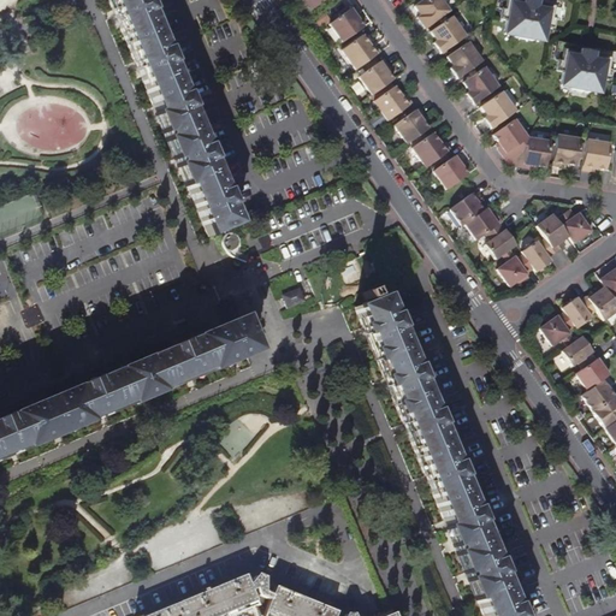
[(236,226),(141,0),(108,0),(208,238),(221,232),(223,236),(220,238),(218,241),(217,243),(217,246),(217,248),(217,250),(217,253),(218,255),(220,256),(221,259),(224,260),(226,261),(230,261),(232,261),(235,260),(238,258),(240,256),(242,253),(242,250),(243,247),(242,244),(241,241),(240,240),(237,237),(235,236),(232,235),(229,235),(226,230),(236,226)]
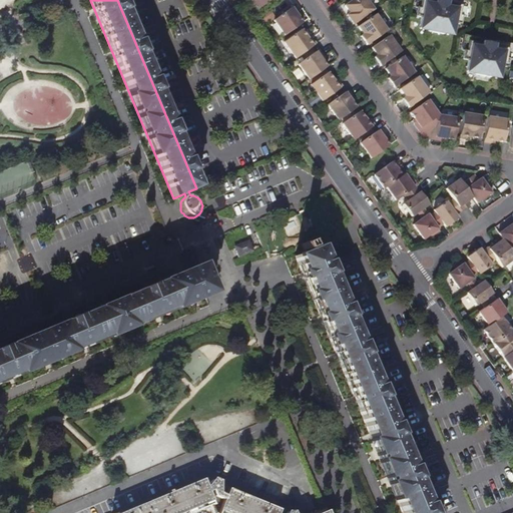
[(269,0),(248,0),(255,10),(269,0)]
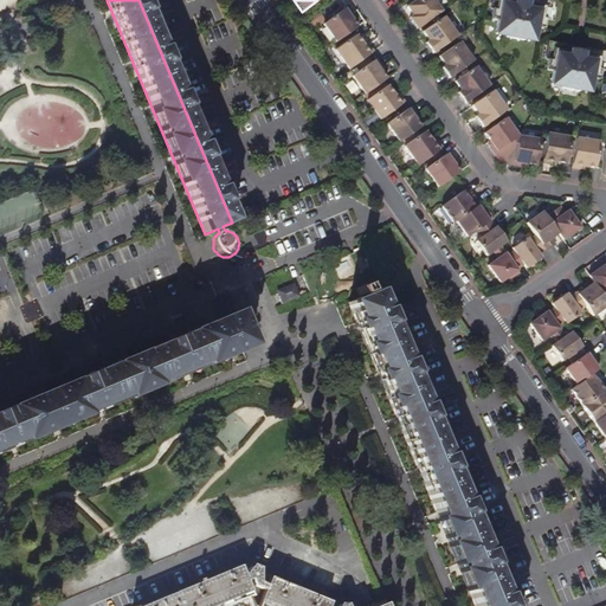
[(440,11),(432,0),(414,0),(406,6),(413,15),(414,18),(412,20),(417,27),(440,11)]
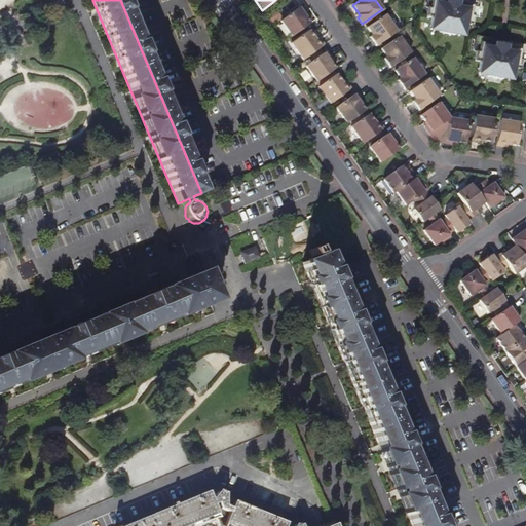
[(471,24),(475,3),(457,0),(428,0),(426,15),(431,16),(429,29),(438,31),(438,32),(454,35),(454,33),(463,35),(465,23),(471,24)]
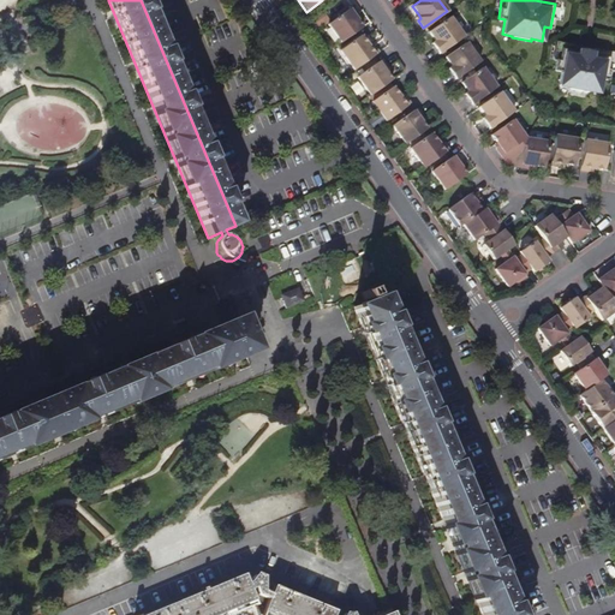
[(327,27),(340,43),(360,29),(354,21),(357,18),(351,10),(327,27)]
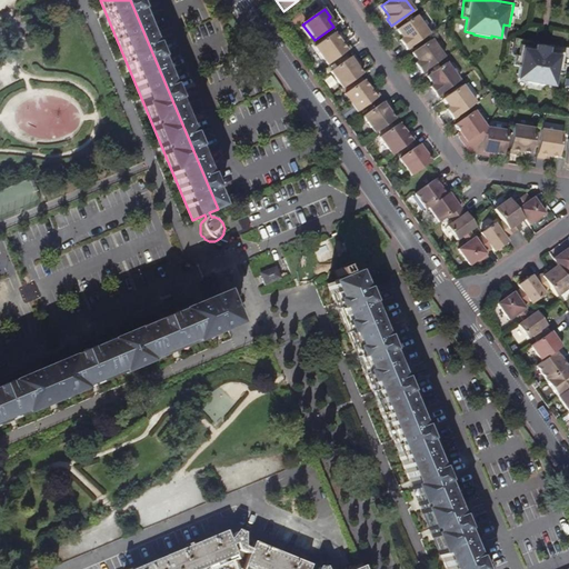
[(298,12),(288,18),(293,27),(303,21),(298,12)]
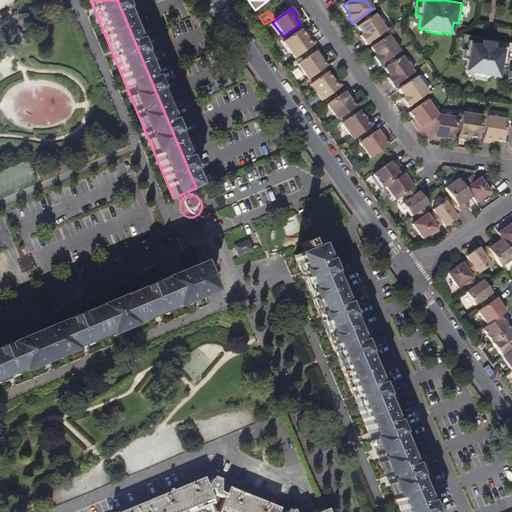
[(386,30),(374,14),(357,27),(362,34),(364,36),(361,38),(365,44),(386,30)]
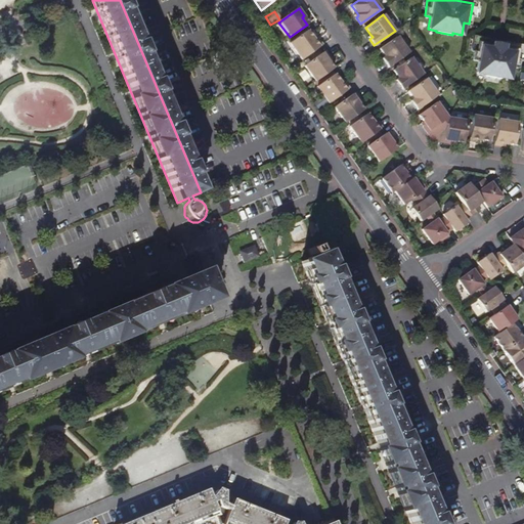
[(289,43),(300,60),(320,45),(316,39),(313,41),(312,39),(306,31),(289,43)]
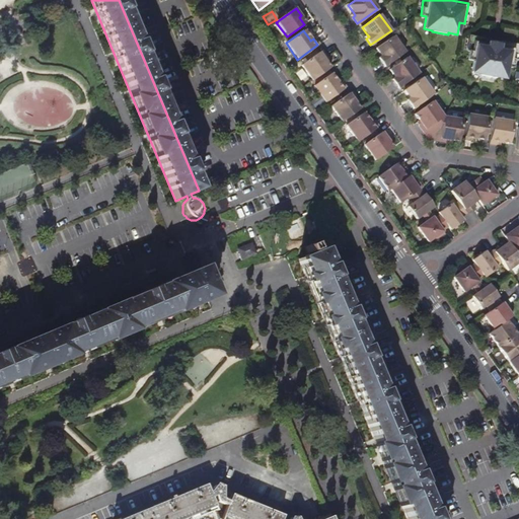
[(384,66),(404,52),(393,35),(376,48),(381,56),(382,58),(380,60),(384,66)]
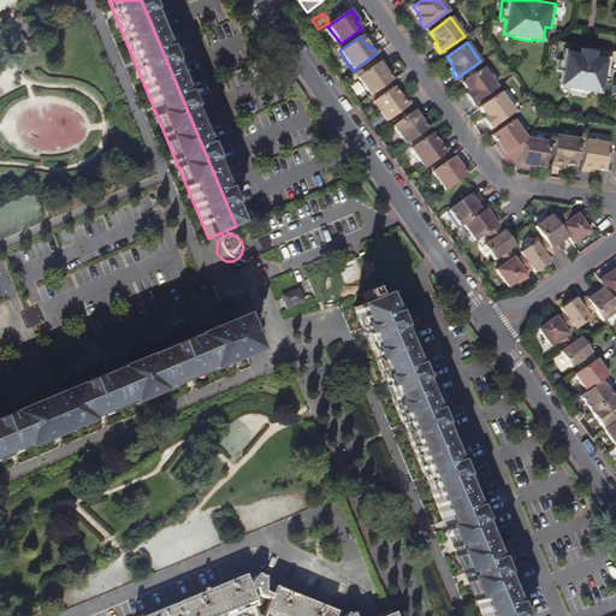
[(605,80),(610,54),(558,45),(554,70),(561,71),(558,84),(568,87),(568,88),(586,92),(587,89),(598,92),(600,78),(605,80)]
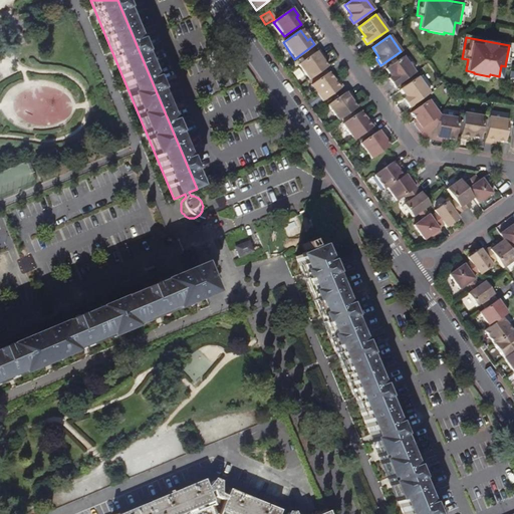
[(308,79),(326,67),(321,60),(319,58),(322,56),(318,50),(297,64),(308,79)]
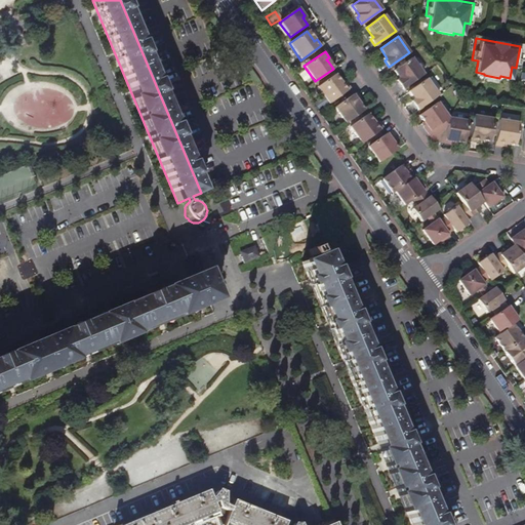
[(423,73),(411,56),(394,70),(400,78),(401,80),(398,81),(403,88),(423,73)]
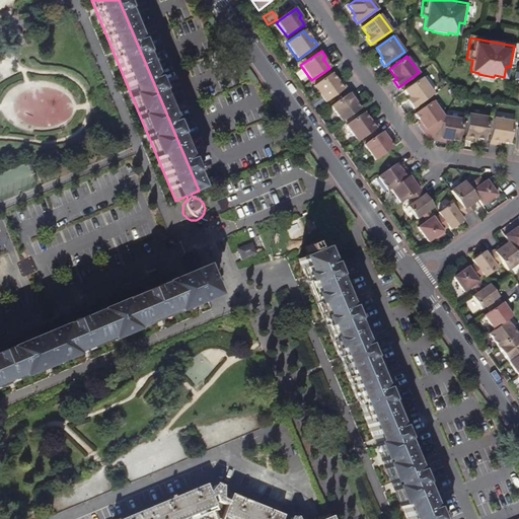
[(345,88),(341,82),(338,84),(336,82),(330,74),(313,86),(324,102),(345,88)]
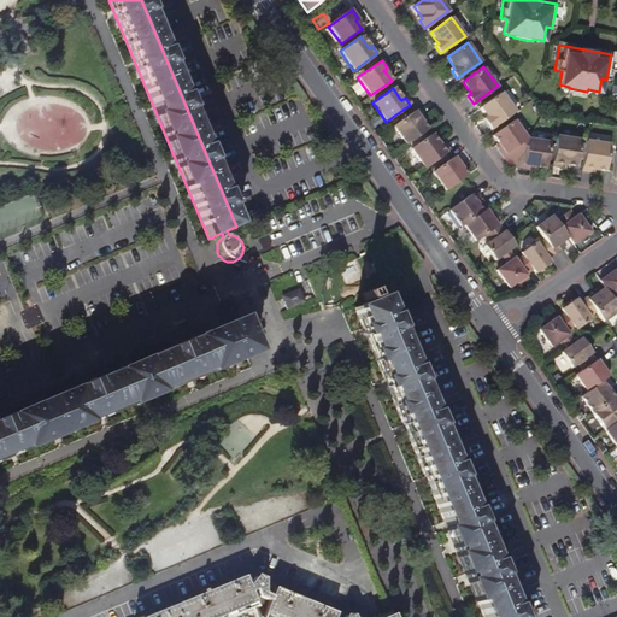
[(491,128),(515,111),(500,90),(480,106),(487,115),(488,117),(485,119),(491,128)]
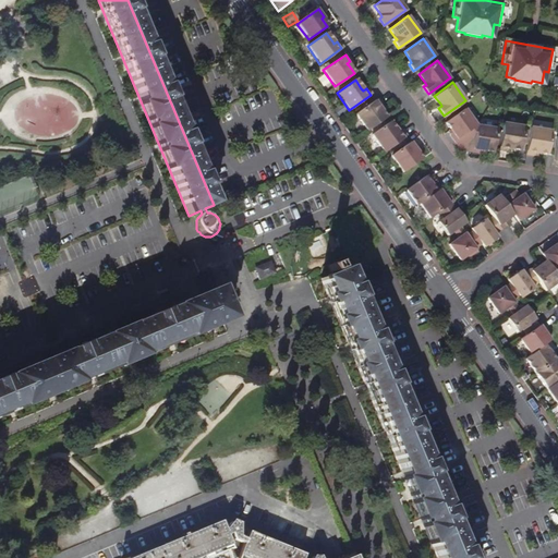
[(386,117),(380,109),(378,106),(380,105),(376,98),(354,113),(366,131),(386,117)]
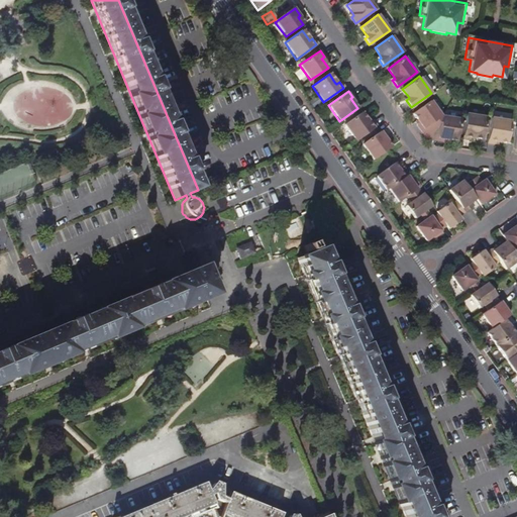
[(313,108),(321,102),(317,96),(308,102),(313,108)]
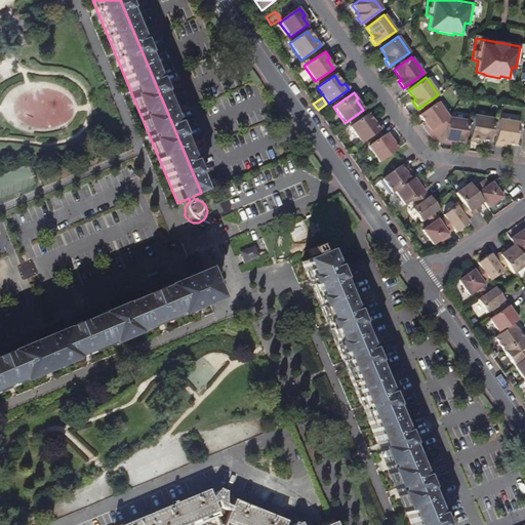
[(434,139),(447,116),(437,102),(419,114),(423,121),(426,123),(423,124),(434,139)]
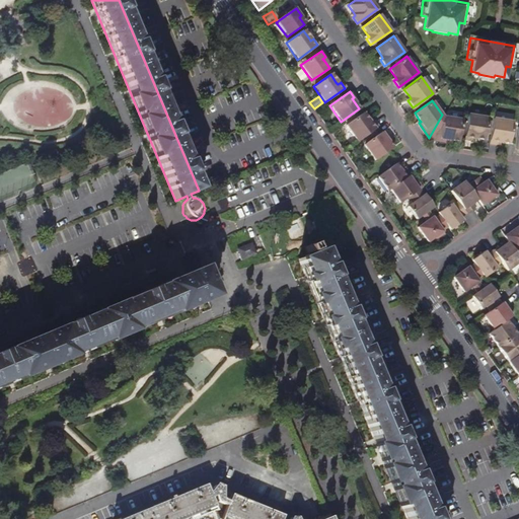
[(376,127),(372,121),(369,123),(368,121),(362,113),(345,125),(356,142),(376,127)]
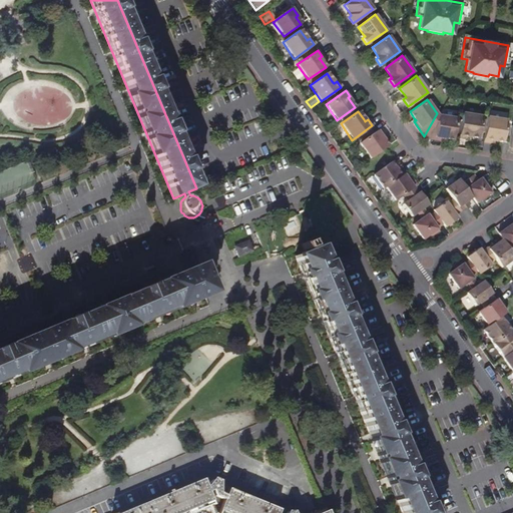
[(479,136),(482,115),(462,111),(458,136),(466,137),(467,134),(470,134),(479,136)]
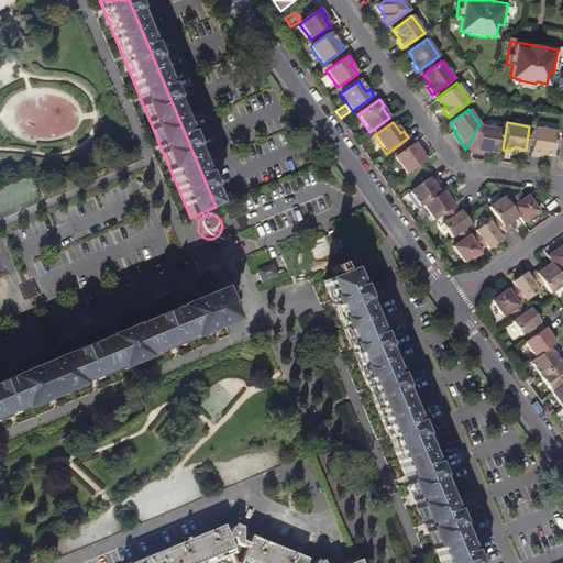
[(497,152),(501,129),(479,124),(465,150),(485,153),(485,150),(488,151),(497,152)]
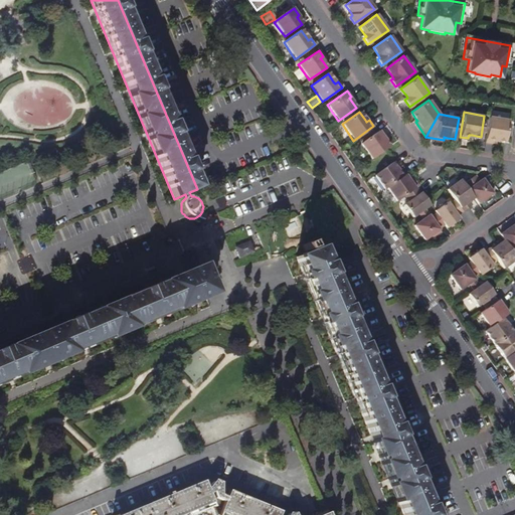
[(505,141),(509,120),(489,116),(485,141),(493,142),(493,139),(496,139),(505,141)]
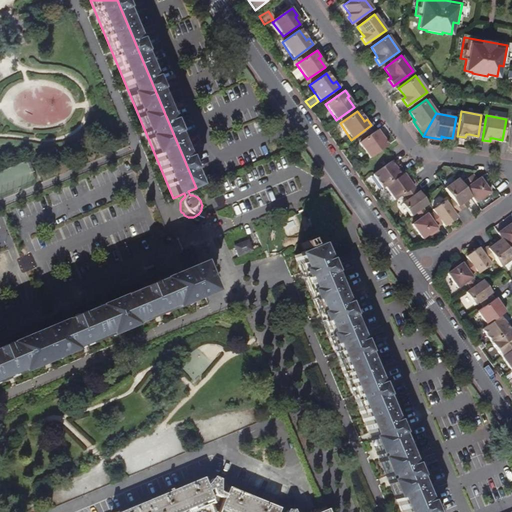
[(386,144),(381,138),(380,135),(382,134),(378,128),(358,142),(369,157),(386,144)]
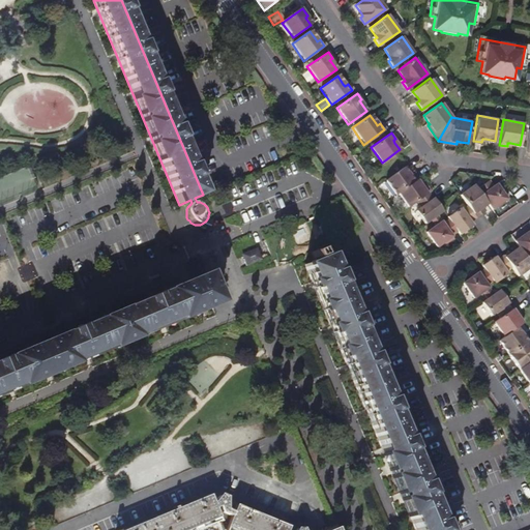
[(416,178),(418,177),(413,171),(410,174),(408,171),(404,166),(385,179),(395,194),(398,192),(416,178)]
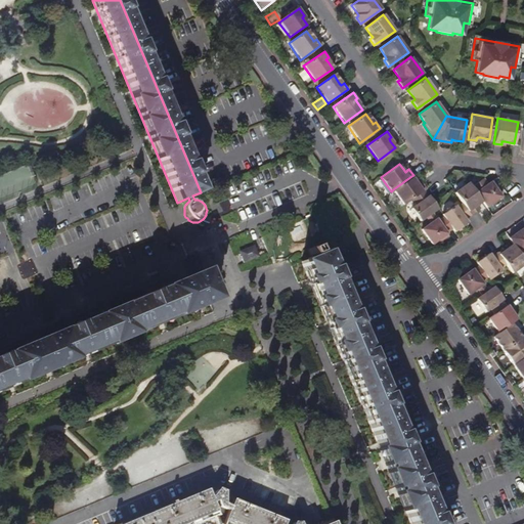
[(423,189),(426,187),(421,180),(418,183),(416,180),(411,176),(393,189),(403,204),(411,198),(423,189)]
